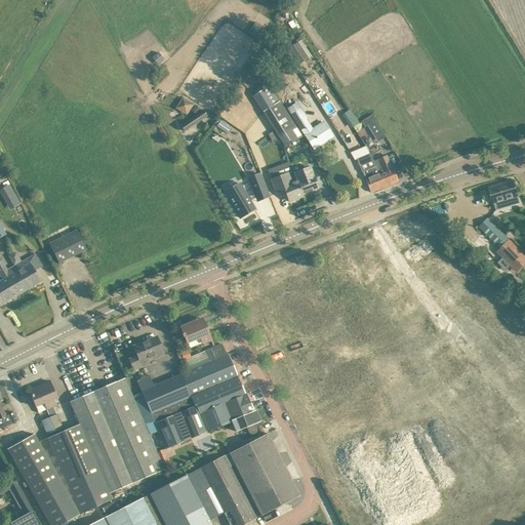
[(248,34),(254,38),(261,27),(255,23),(248,34)]
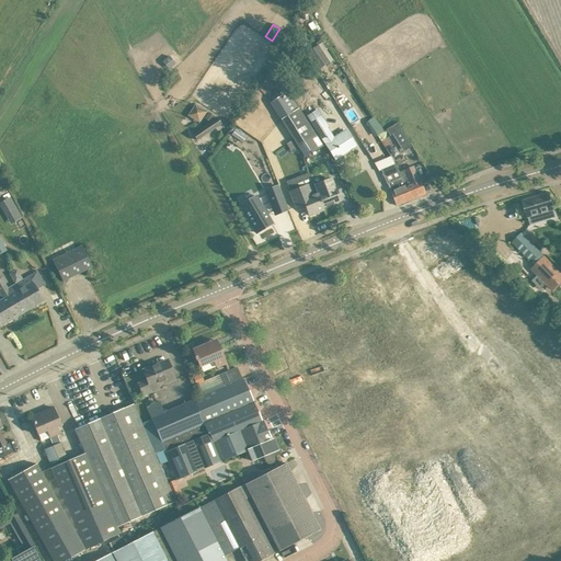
[(297,32),(292,35),(301,52),(307,48),(297,32)]
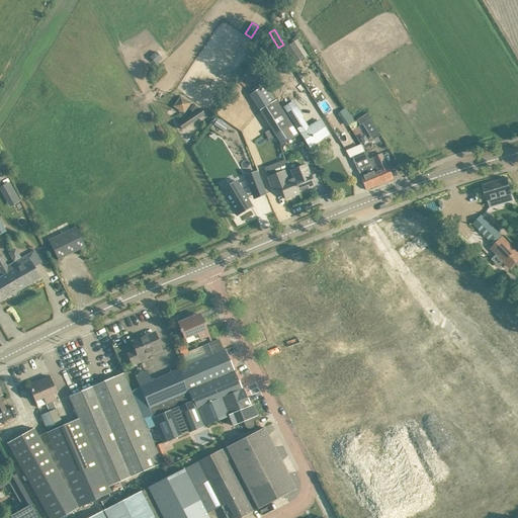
[(286,47),(281,49),(292,65),(307,56),(296,39),(286,47)]
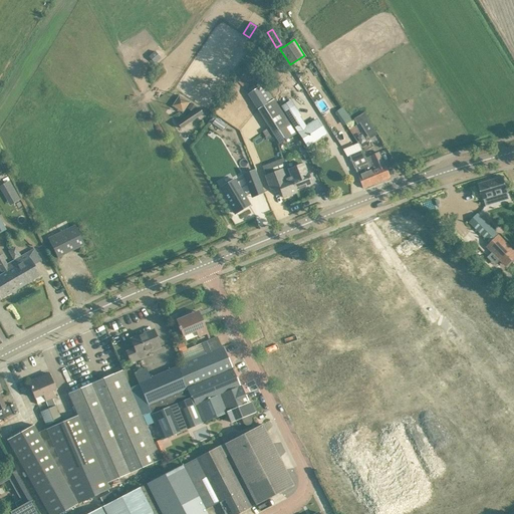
[(256,61),(272,83),(285,73),(277,62),(274,64),(266,53),(256,61)]
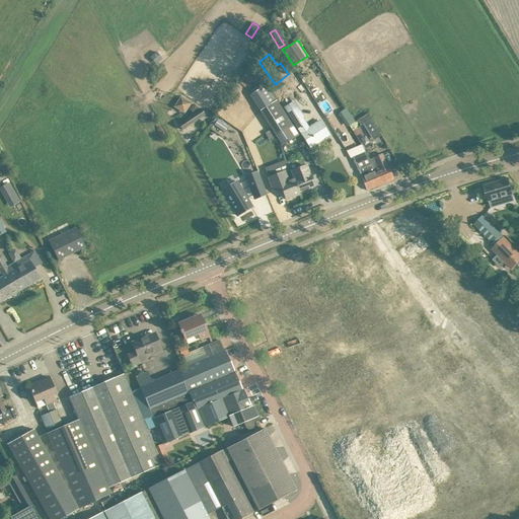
[(310,55),(305,59),(309,66),(315,62),(310,55)]
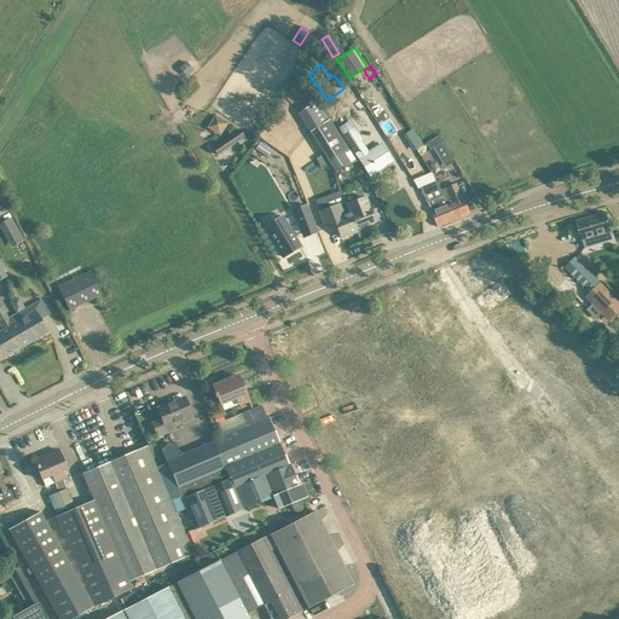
[(387,90),(380,94),(385,102),(392,98),(387,90)]
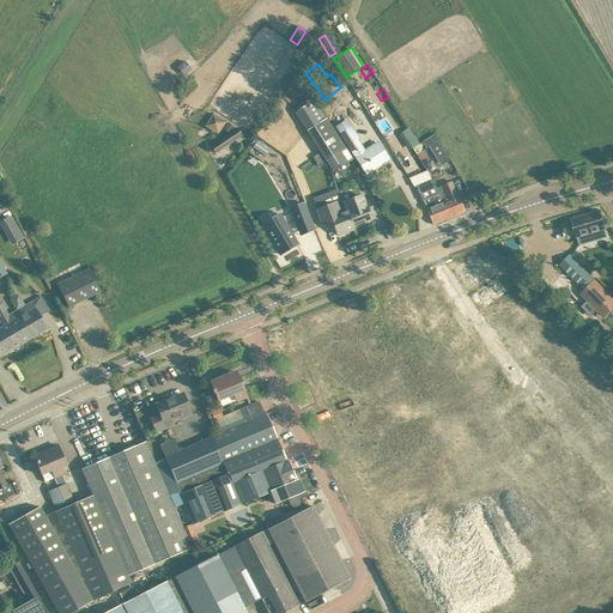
[(370,95),(366,95),(359,98),(366,109),(375,103),(370,95)]
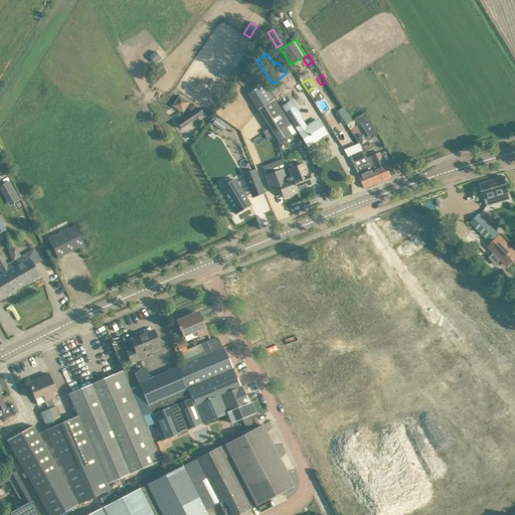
[(263,83),(246,95),(272,134),(288,124),(263,83)]
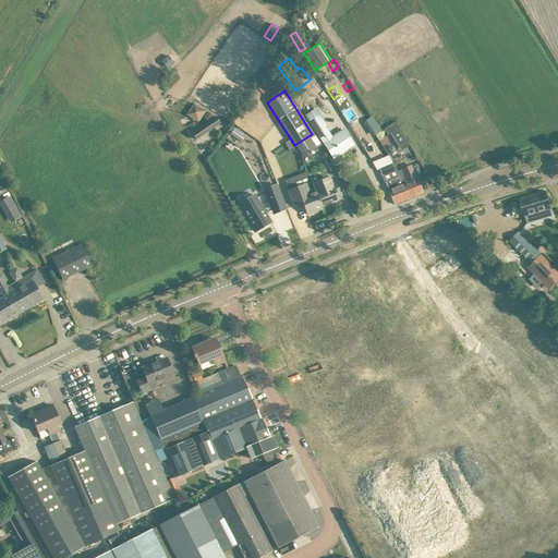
[(317,95),(322,102),(329,98),(325,91),(317,95)]
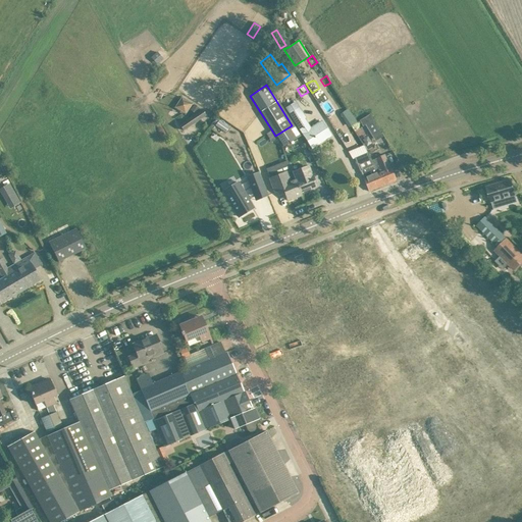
[(174,108),(185,115),(192,104),(181,97),(174,108)]
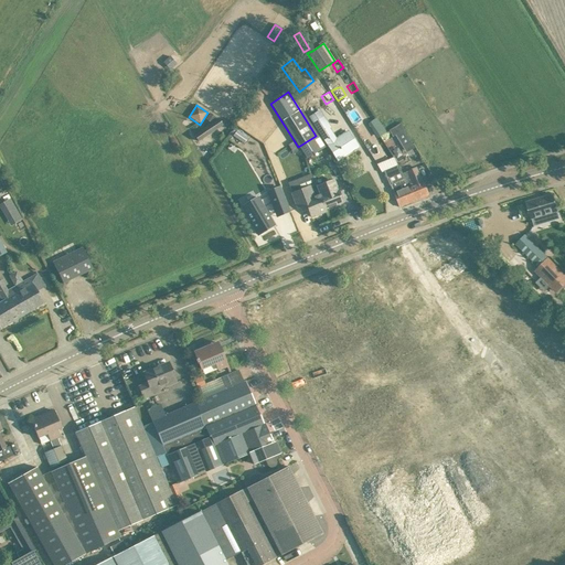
[(309,117),(328,145),(338,160),(359,147),(348,131),(337,139),(330,129),(331,128),(320,109),(309,117)]
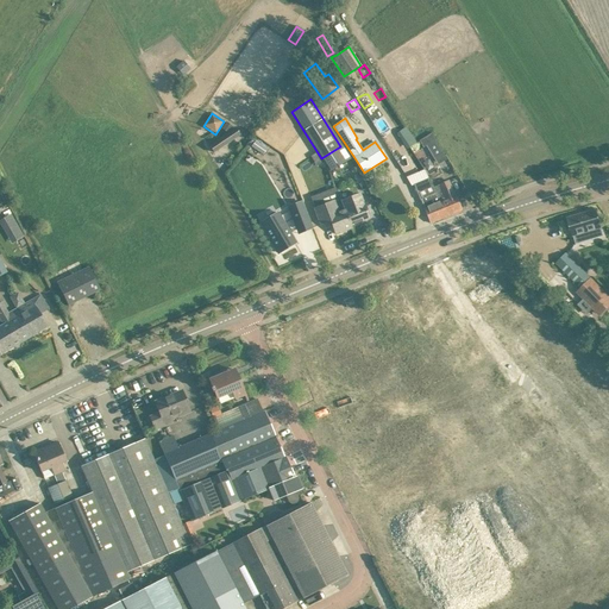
[(376,125),(381,133),(389,127),(384,119),(376,125)]
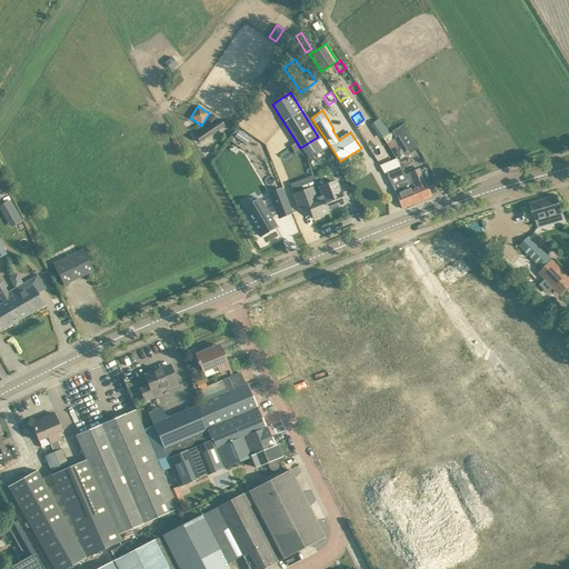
[(207,120),(212,123),(217,118),(211,113),(207,120)]
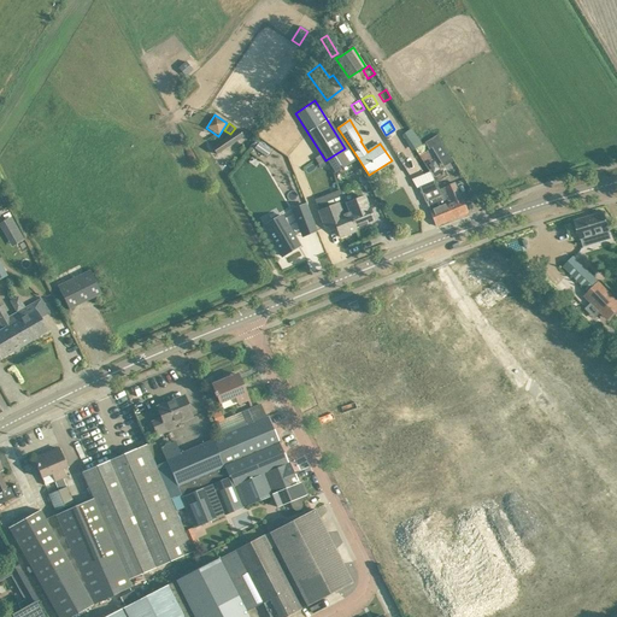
[(211,147),(216,156),(244,137),(239,130),(211,147)]
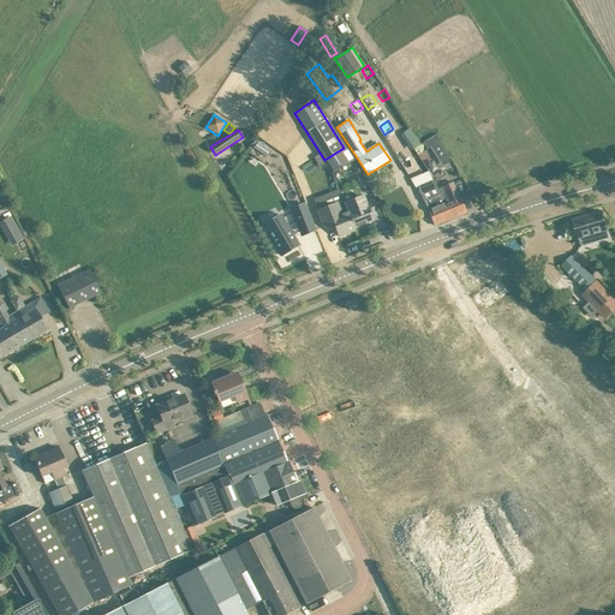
[(436,135),(423,142),(428,149),(430,148),(442,166),(451,161),(439,142),(440,141),(436,135)]
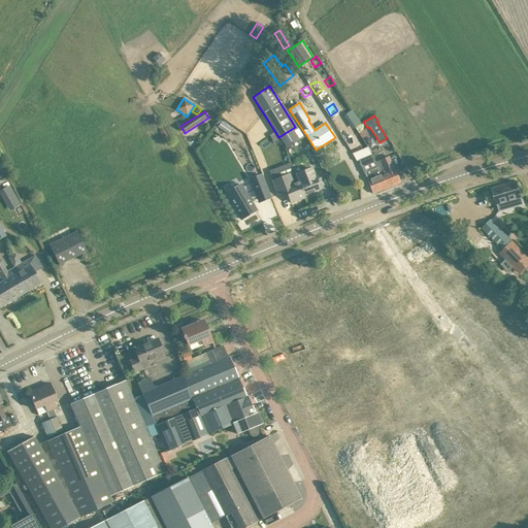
[(221,122),(218,127),(228,134),(231,129),(221,122)]
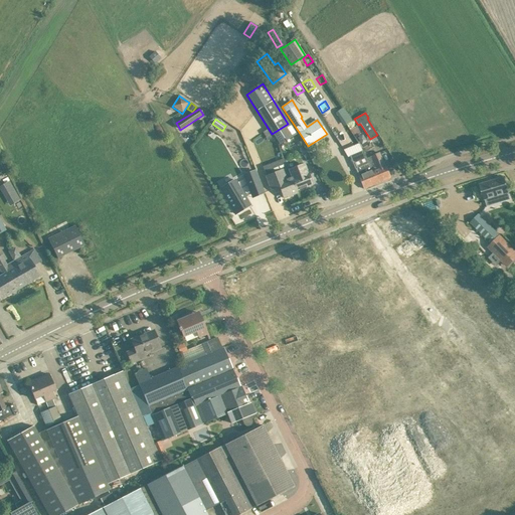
[(288,124),(272,134),(279,144),(295,135),(288,124)]
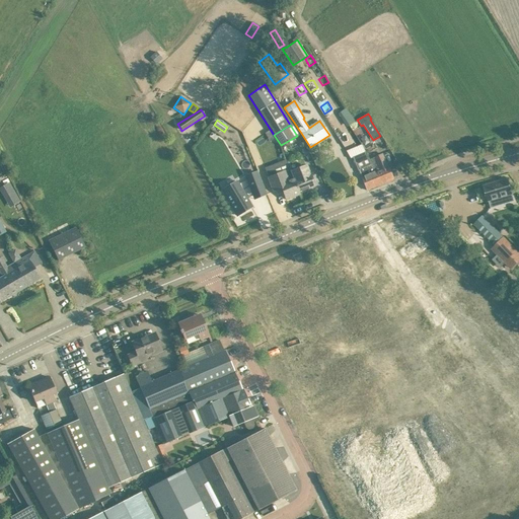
[(270,129),(266,132),(270,138),(274,136),(270,129)]
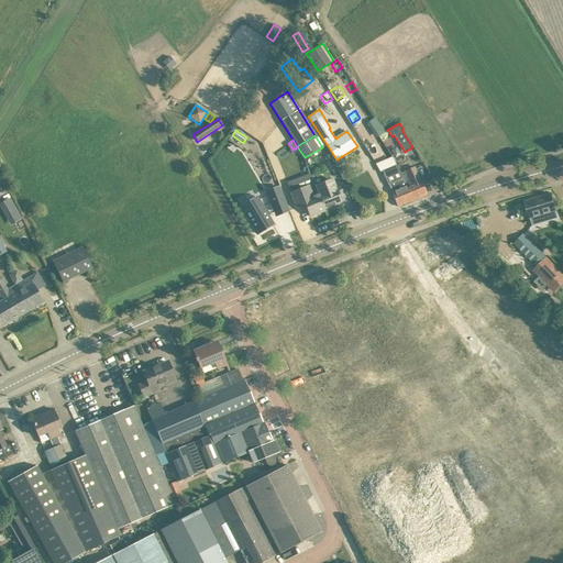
[(407,186),(400,173),(396,165),(396,166),(392,157),(376,164),(381,172),(383,170),(398,206),(412,200),(407,186)]
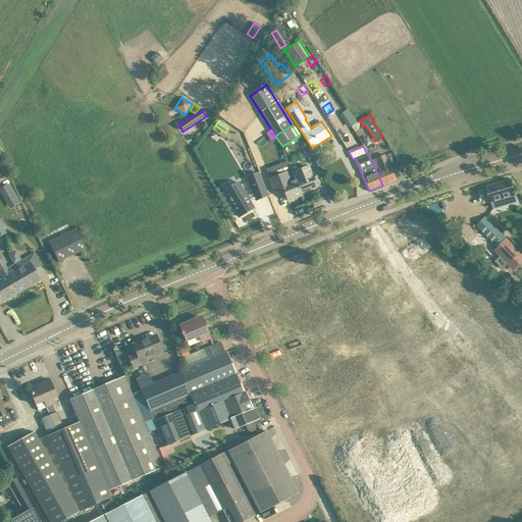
[(384,155),(371,160),(377,172),(382,186),(396,179),(390,167),(389,167),(384,155)]
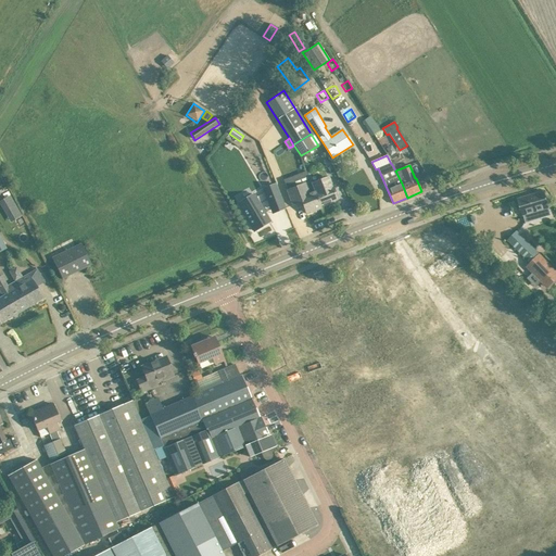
[(328,178),(312,185),(320,206),(337,199),(331,186),(328,178)]
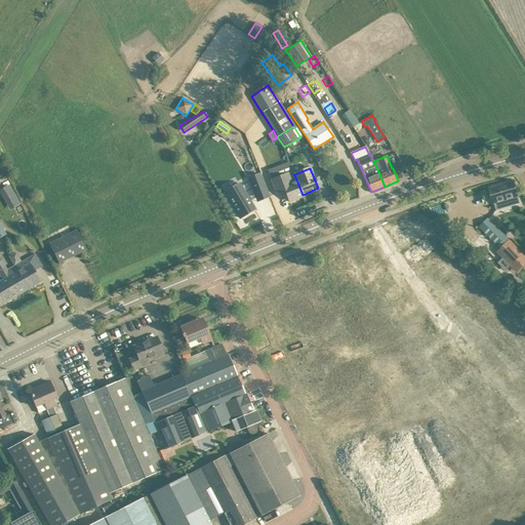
[(303,195),(294,174),(293,171),(271,179),(277,194),(285,191),(289,202),(303,197),(303,195)]
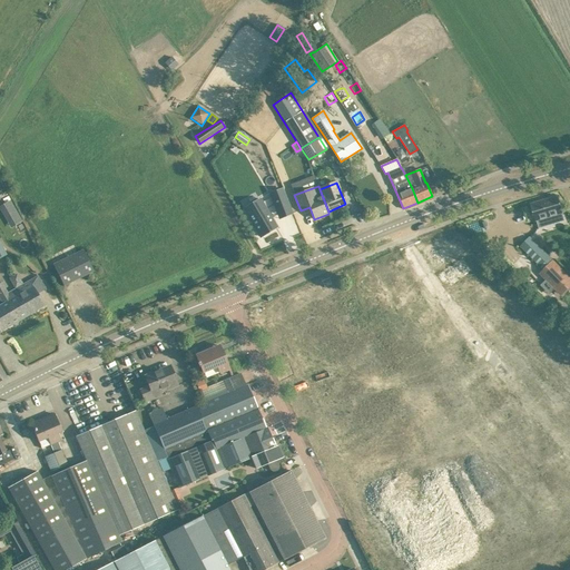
[(282,189),(269,194),(275,207),(287,203),(282,189)]
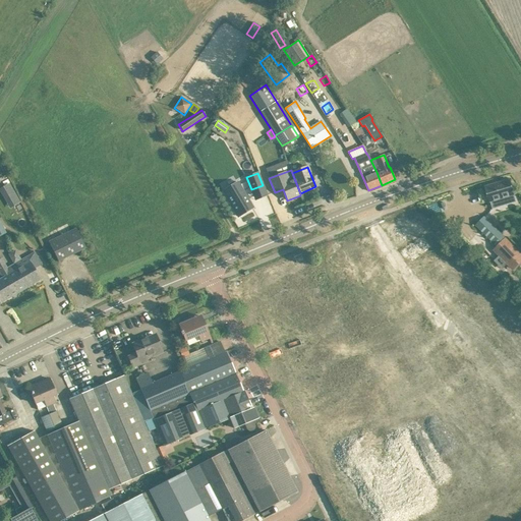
[(485,187),(487,196),(489,203),(515,194),(510,179),(485,187)]
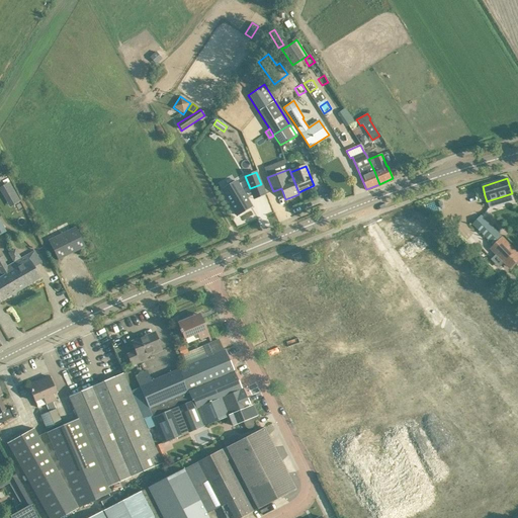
[(237,181),(222,190),(237,216),(251,206),(237,181)]
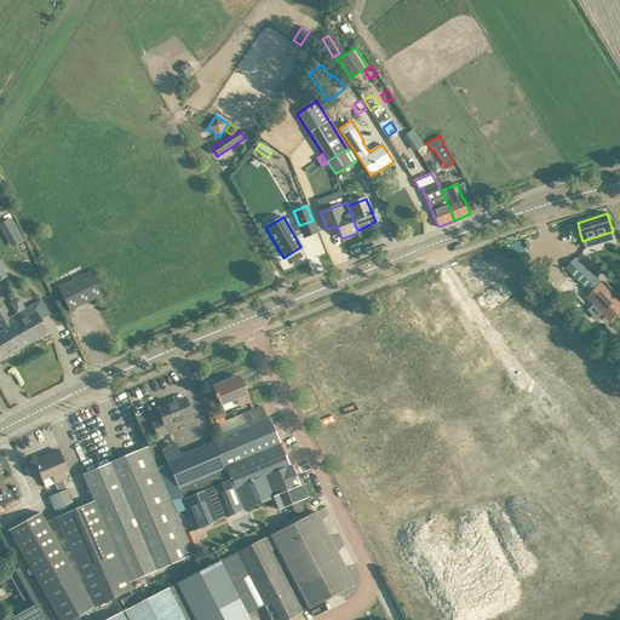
[(10,220),(1,225),(7,237),(17,231),(10,220)]
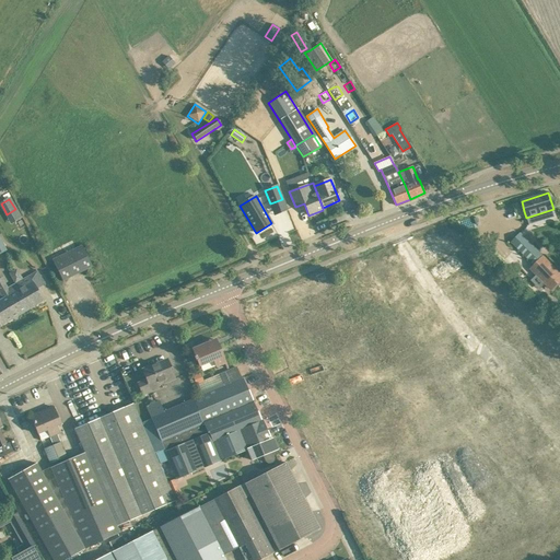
[(520,233),(512,242),(535,265),(544,257),(520,233)]
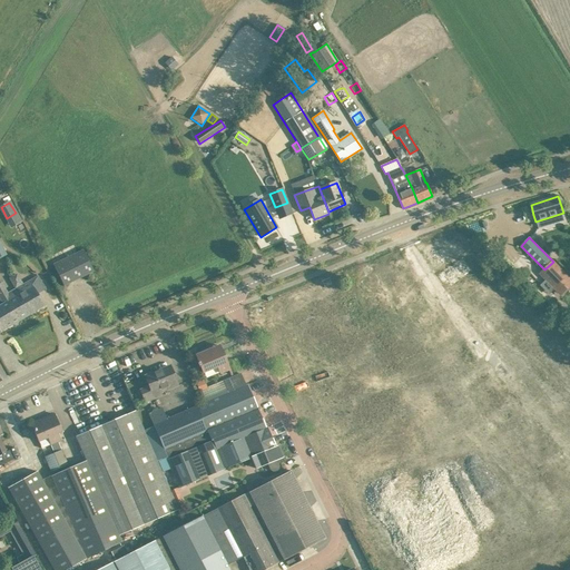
[(53,265),(64,286),(94,272),(82,251),(53,265)]
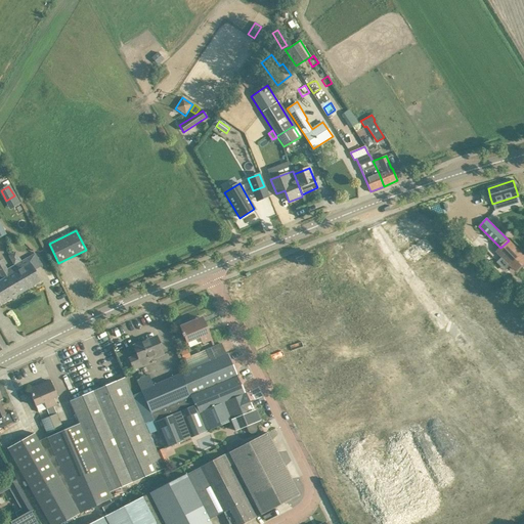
[(500,248),(496,252),(515,269),(523,260),(523,256),(509,241),(500,248)]
